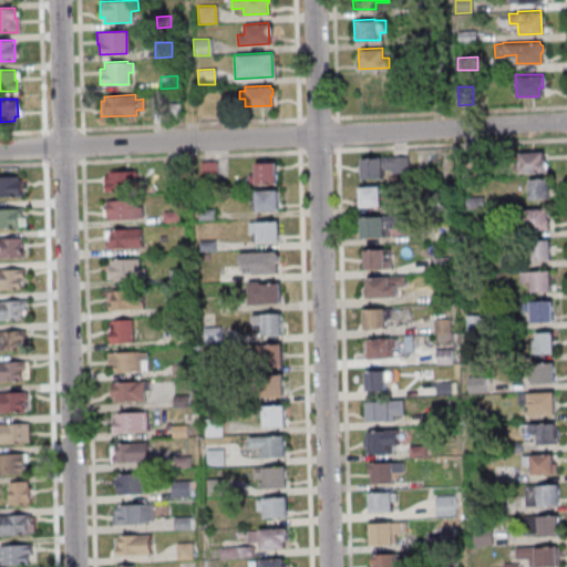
[(179,120),(178,103),(167,104),(168,121),(179,120)]
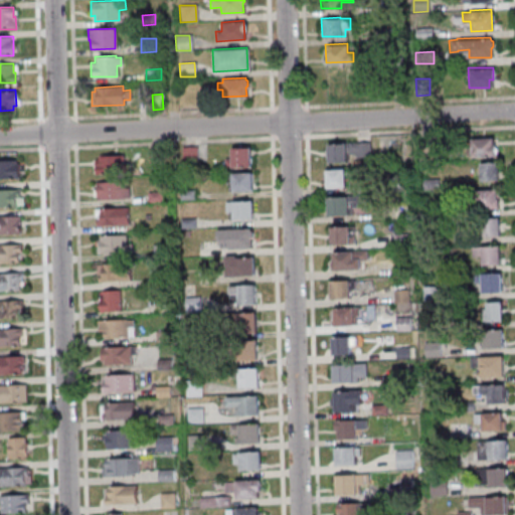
[(491,137),(492,143),(493,143),(493,146),(495,148),(495,152),(494,154),(470,155),(470,154),(466,155),(466,146),(470,146),(470,138),(491,137)]
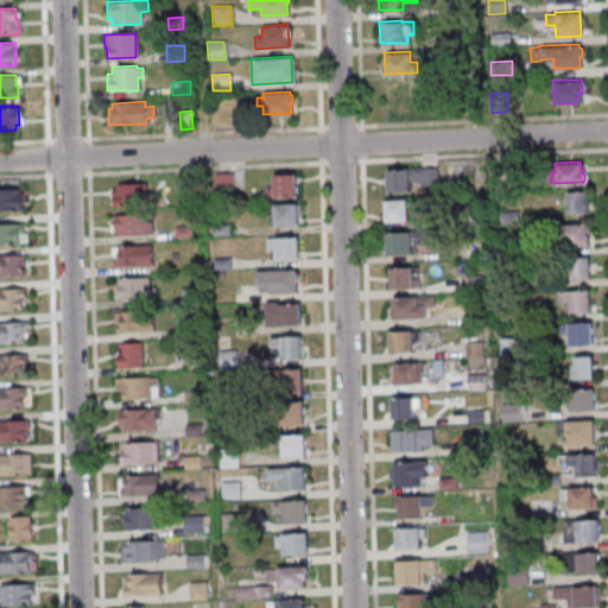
[(510,164),(511,181),(493,182),(493,165),(510,164)]
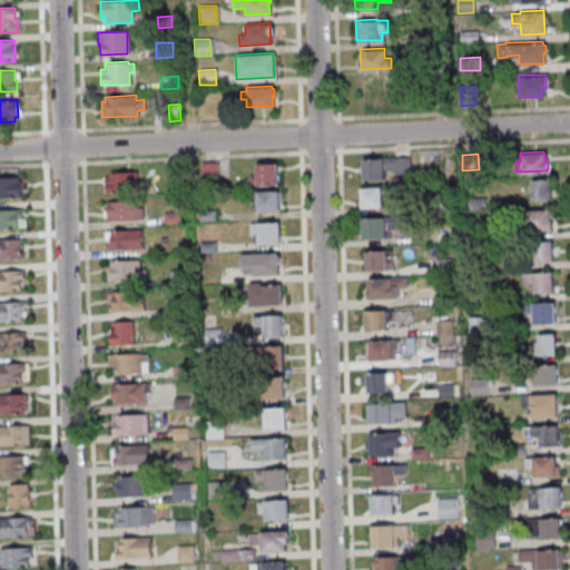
[(360,157),(380,157),(380,158),(408,157),(409,174),(392,174),(392,170),(382,170),(382,179),(360,180),(360,174),(359,174),(357,165),(360,165),(360,157)]
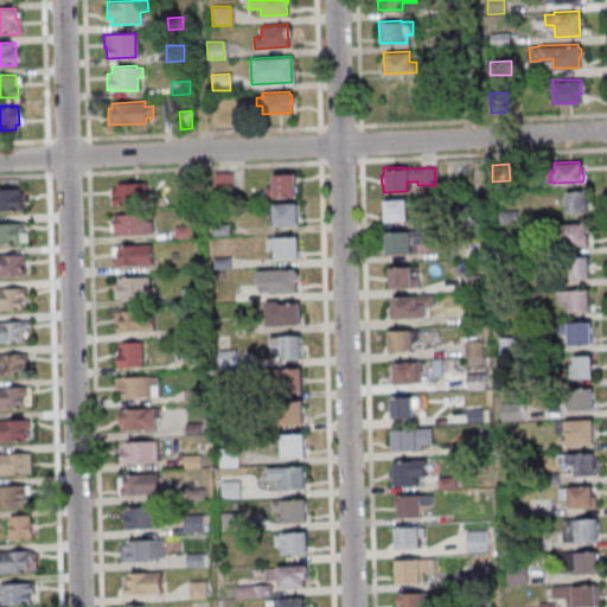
[(270,173),(293,172),(294,196),(263,198),(263,187),(272,186),(270,173)]
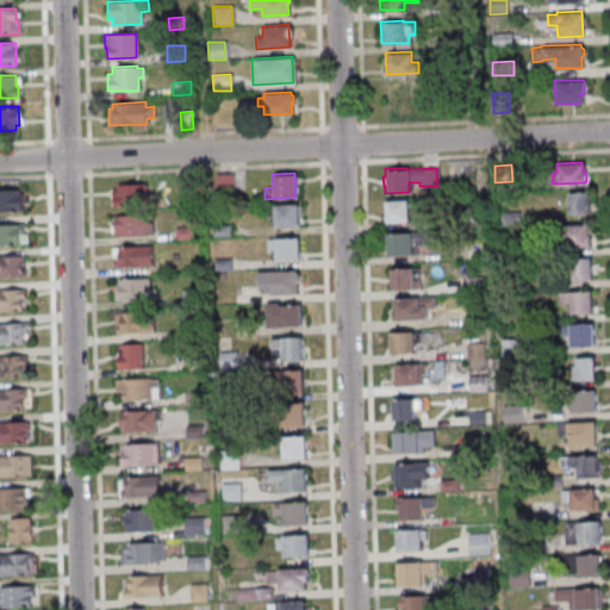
[(232,174),(232,191),(215,191),(215,174),(232,174)]
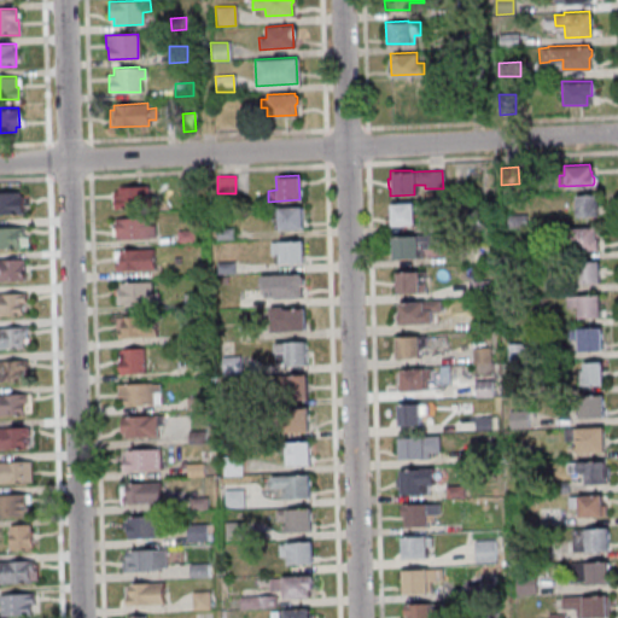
[(116,187),(147,186),(147,197),(155,196),(156,207),(114,209),(112,191),(116,191),(116,187)]
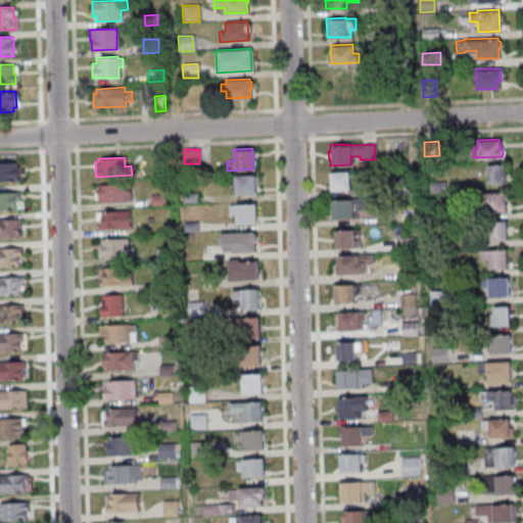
[(0,162),(14,162),(14,165),(17,165),(18,181),(0,181),(0,162)]
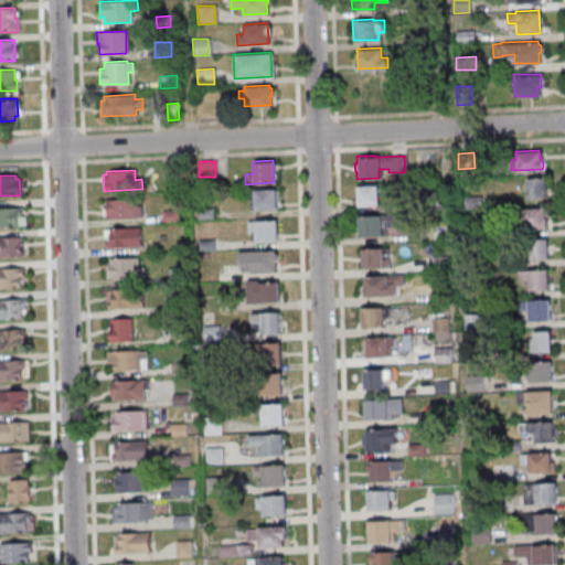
[(524,177),(543,176),(544,196),(525,198),(524,177)]
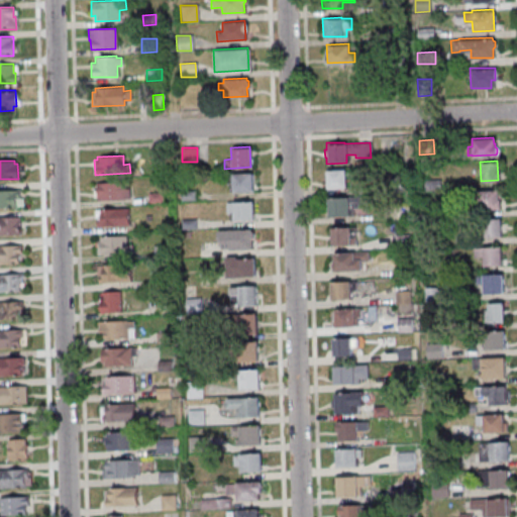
[(325,169),(344,169),(345,187),(326,188),(325,169)]
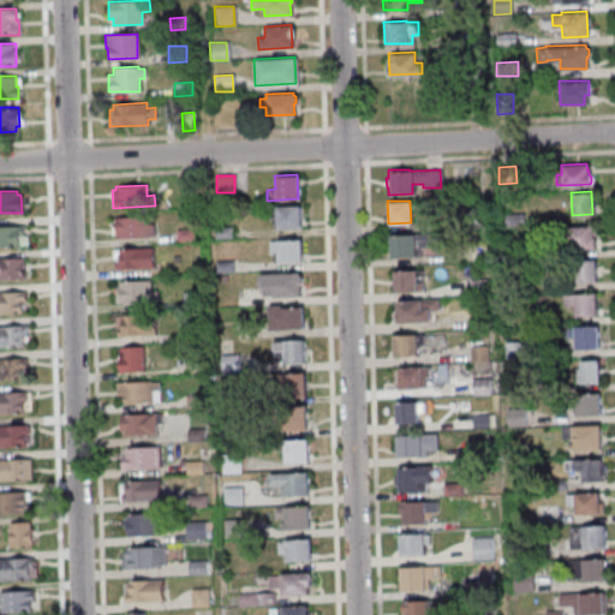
[(268,208),(275,207),(275,204),(299,204),(300,227),(272,228),(272,219),(268,219),(268,208)]
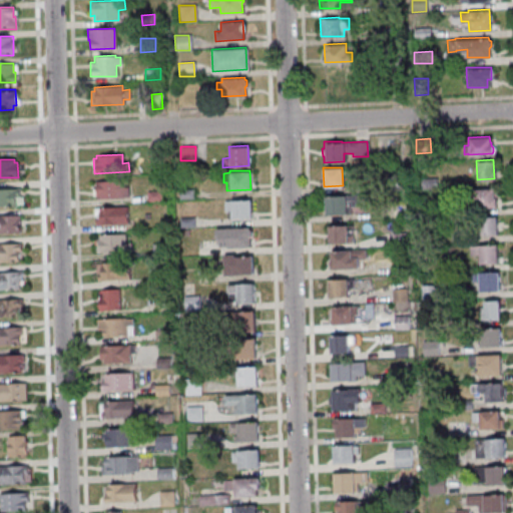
[(388,176),(388,191),(403,190),(402,176),(388,176)]
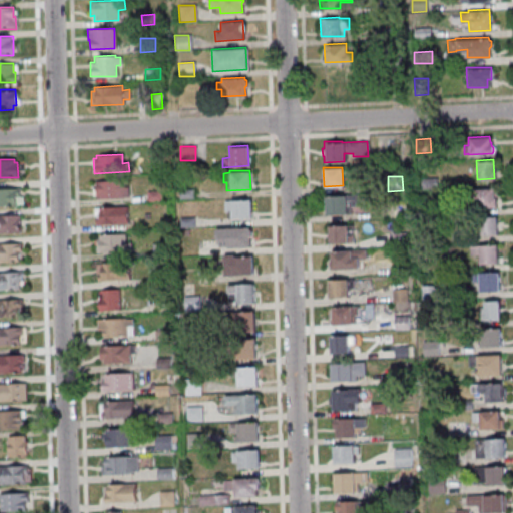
[(436,177),(436,188),(420,189),(420,178),(436,177)]
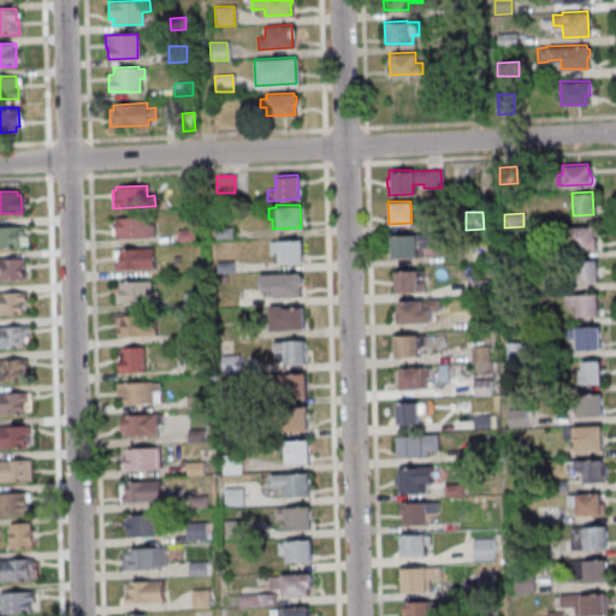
[(114,218),(146,217),(146,225),(154,224),(154,238),(114,240),(114,234),(114,232),(113,225),(114,225),(114,218)]
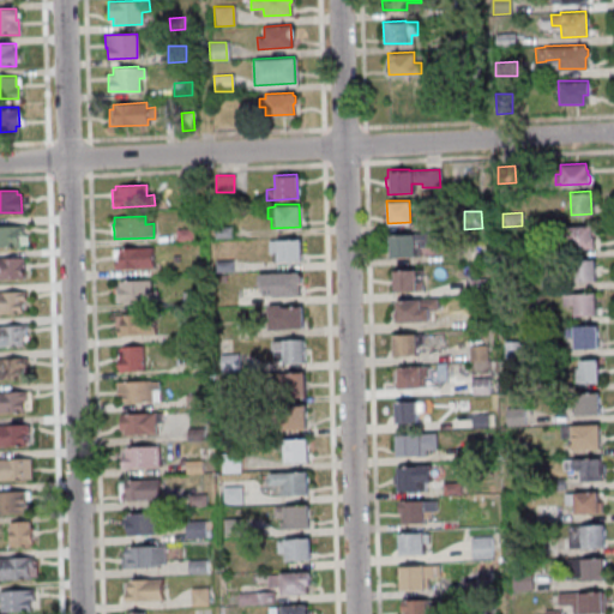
[(558,238),(566,238),(565,226),(590,223),(590,235),(593,235),(594,247),(559,250),(558,238)]
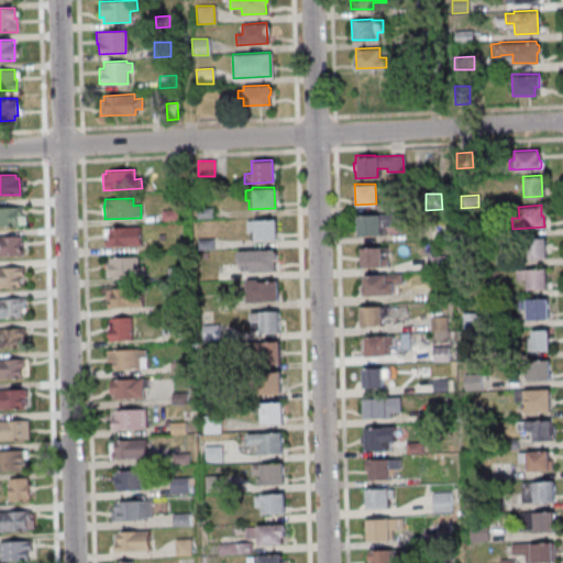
[(0,207),(0,227),(18,227),(18,224),(24,224),(24,216),(20,216),(20,207),(0,207)]
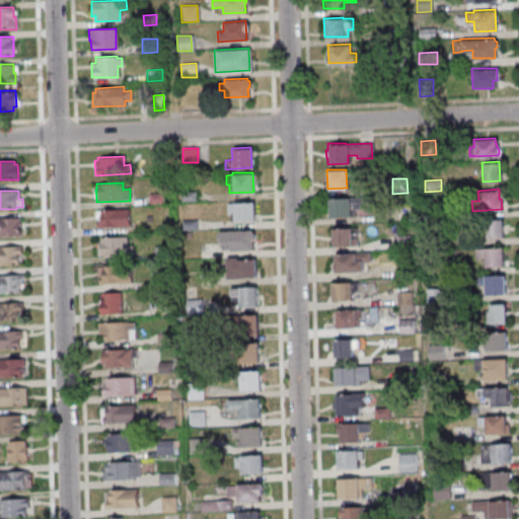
[(180,192),(180,202),(195,202),(195,192),(180,192)]
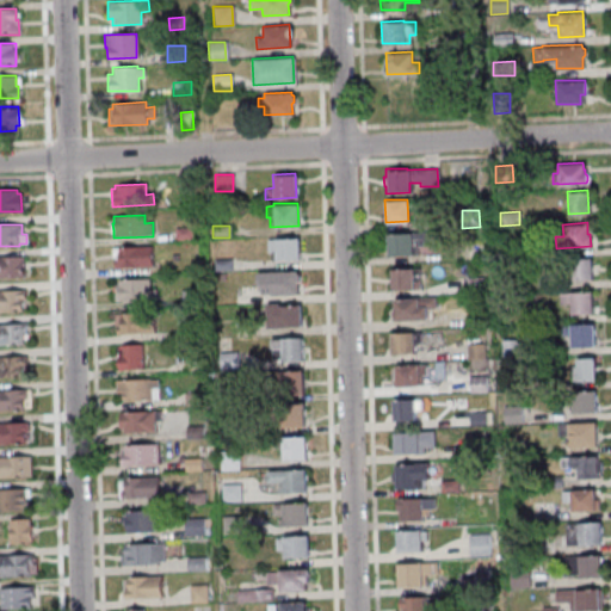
[(174,228),(174,240),(192,240),(191,228),(174,228)]
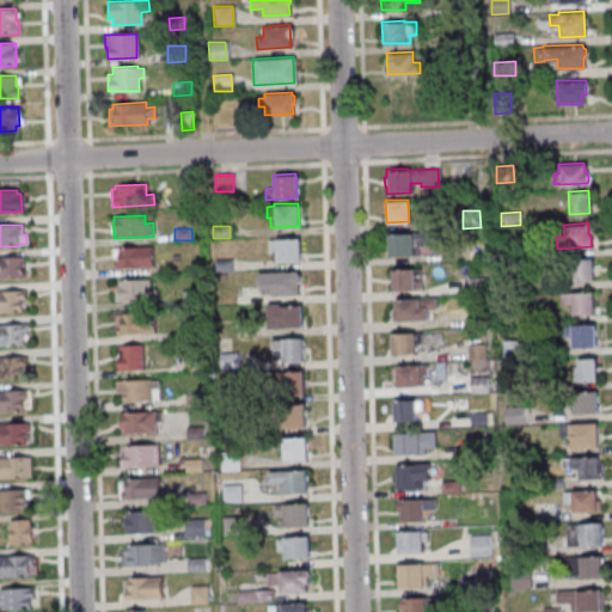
[(386,234),(427,232),(427,246),(416,248),(416,256),(387,256),(386,234)]
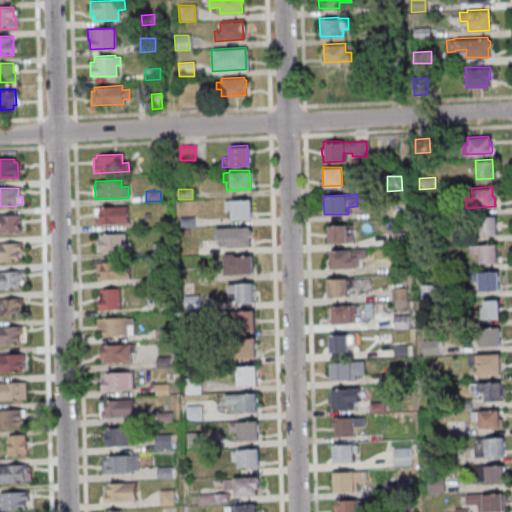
[(222,201),(229,200),(229,199),(250,198),(251,217),(227,218),(226,211),(223,211),(222,201)]
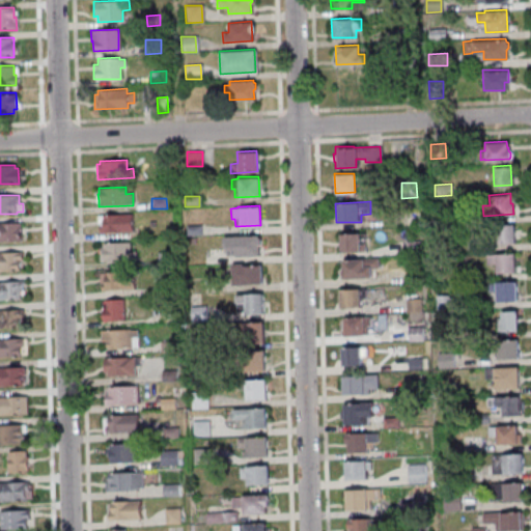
[(402,212),(403,226),(419,225),(418,211),(402,212)]
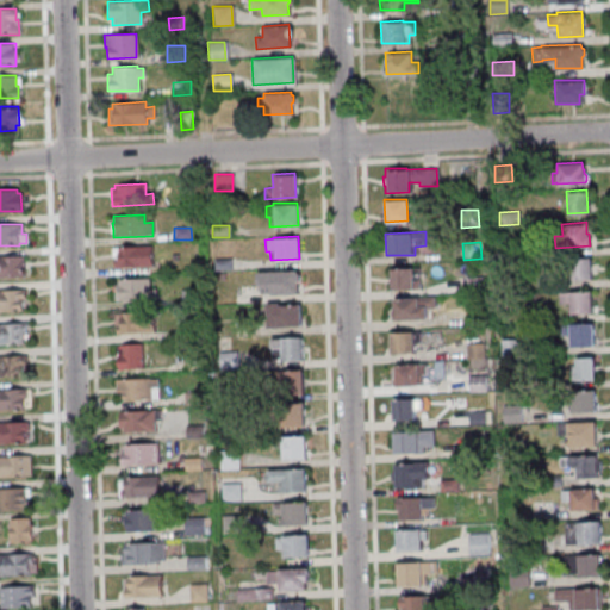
[(521,242),(521,256),(499,259),(498,243),(521,242)]
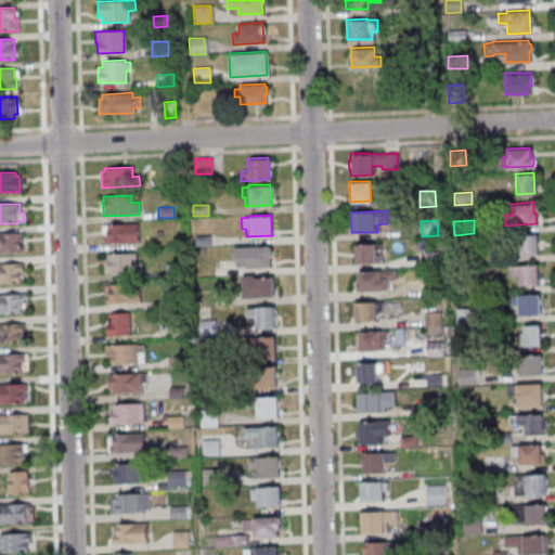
[(100,224),(137,223),(138,242),(103,243),(103,236),(101,236),(101,234),(100,234),(100,224)]
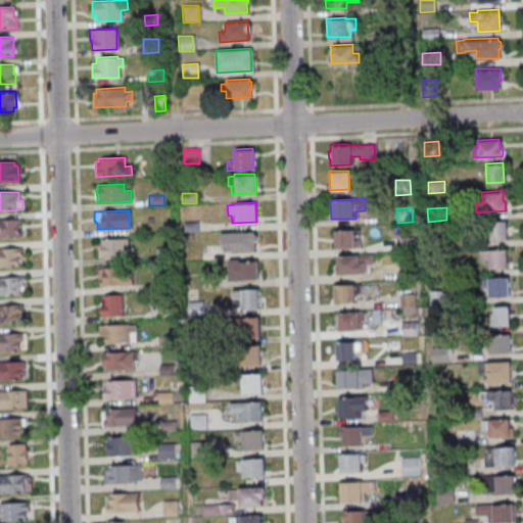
[(0,219),(0,238),(19,238),(18,219),(0,219)]
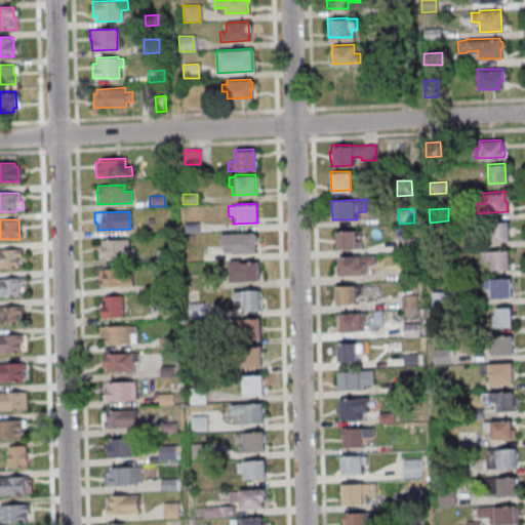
[(507,220),(508,239),(490,240),(489,221),(507,220)]
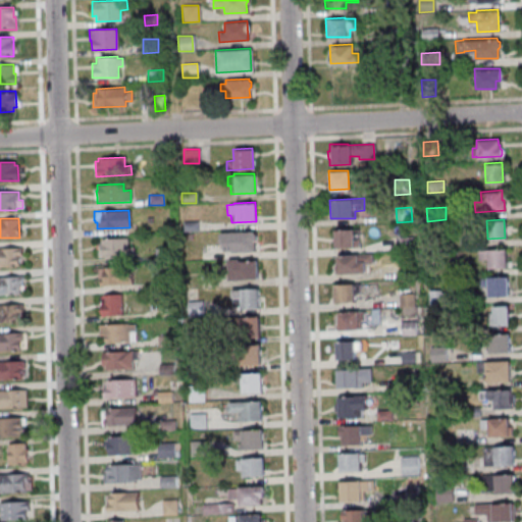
[(181,221),(181,231),(197,231),(197,221),(181,221)]
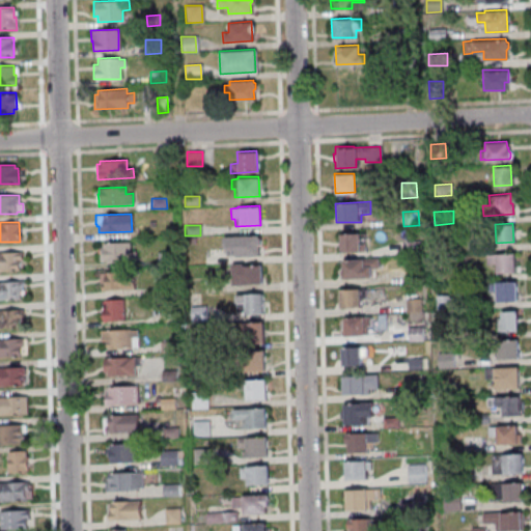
[(338,233),(358,232),(358,233),(363,233),(364,251),(339,253),(338,248),(337,248),(337,240),(338,240),(338,233)]
